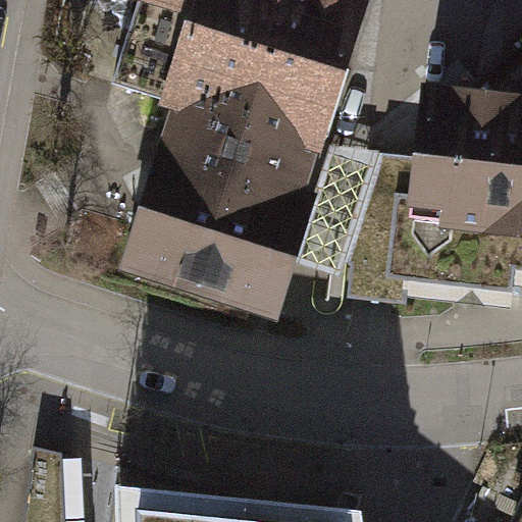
[(139,0),(111,85),(124,89),(312,149),(319,151),(368,0),(139,0)]
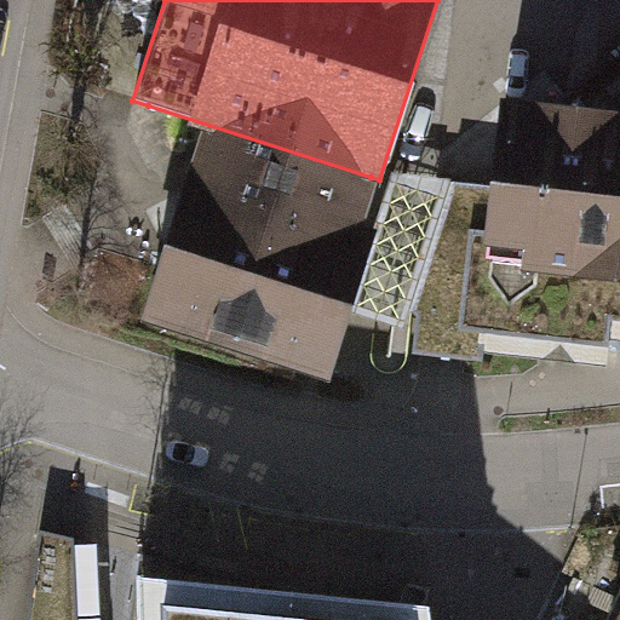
[(328,373),(350,308),(373,237),(354,230),(371,177),(148,105),(137,139),(81,313),(294,380),(299,365),(328,373)]
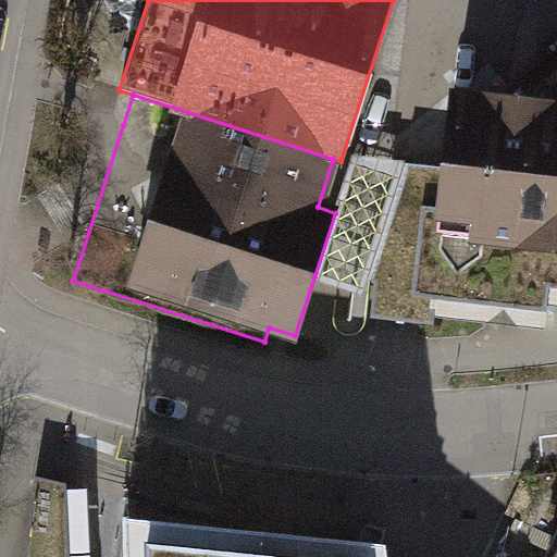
[(556,106),(453,95),(445,168),(407,163),(370,281),(375,283),(371,319),(398,322),(434,325),(435,316),(545,327),(547,305),(556,305),(556,106)]
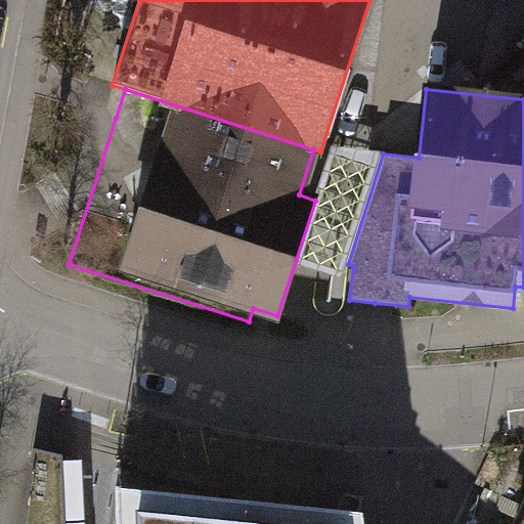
[(351,150),(331,147),(320,180),(315,201),(296,260),(319,269),(344,277),(348,264),(383,154),(351,150)]
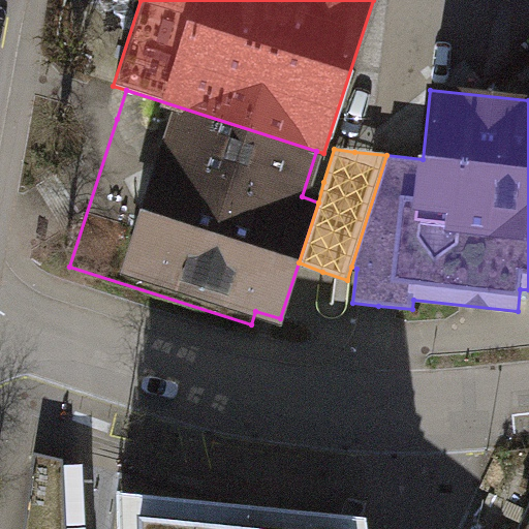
[(64,528),(62,459),(34,453),(23,528),(64,528)]
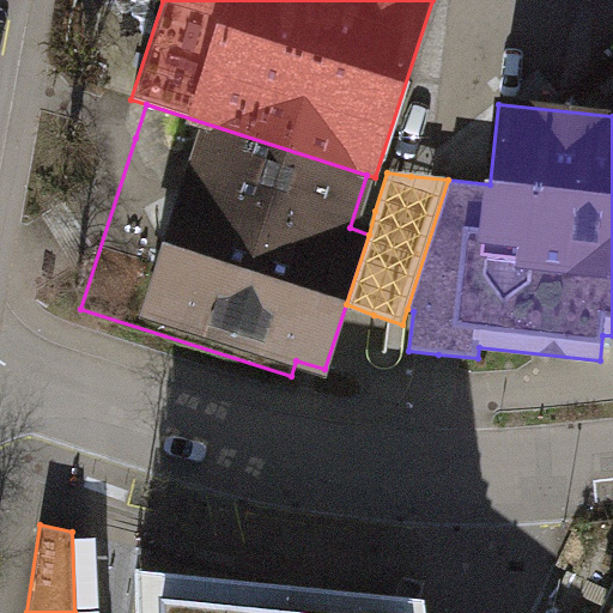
[(431,612),(428,582),(139,558),(140,612),(431,612)]
